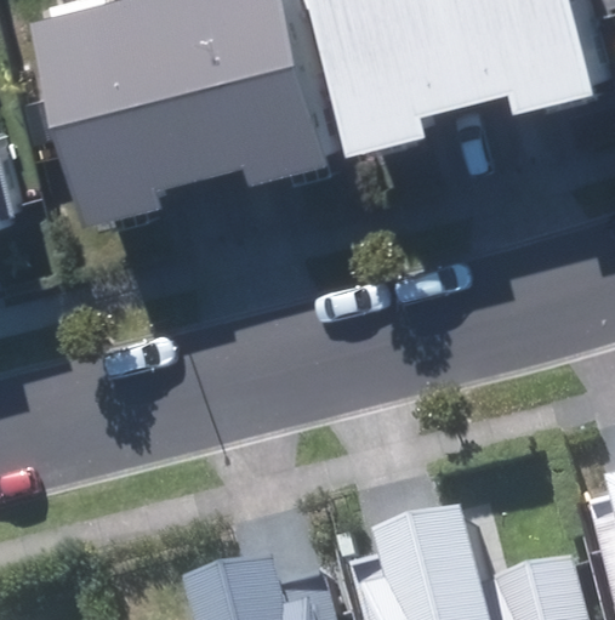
[(193,180),(143,0),(117,0),(22,26),(78,228),(155,208),(151,192),(193,180)]
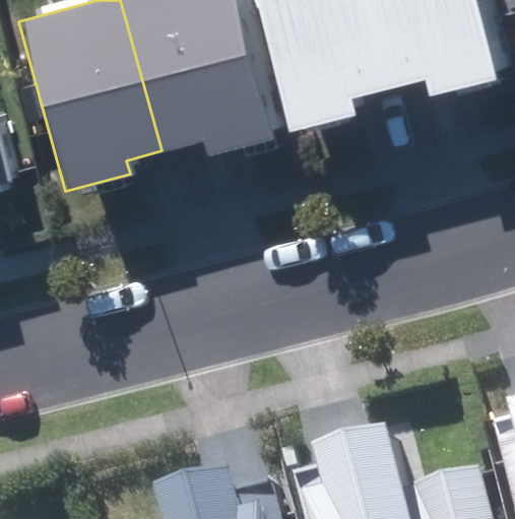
[(230,0),(120,0),(162,150),(199,140),(202,154),(267,137),(230,0)]
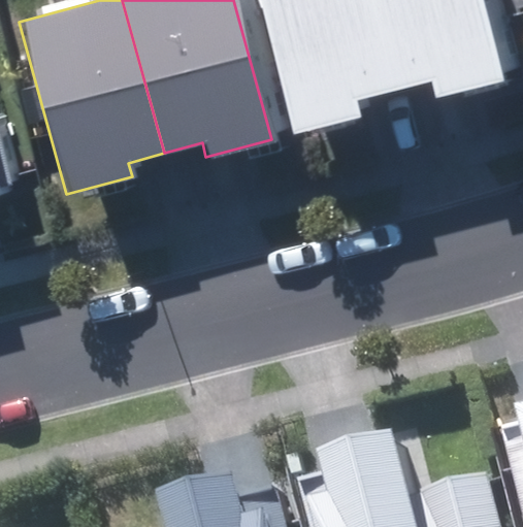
[(391,94),(368,0),(260,0),(293,132),(359,117),(355,102),(391,94)]
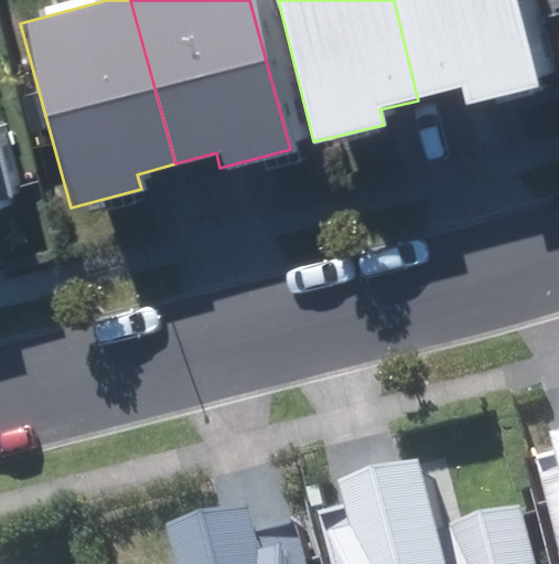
[(512,0),(394,0),(418,100),(460,91),(463,106),(534,88),(512,0)]
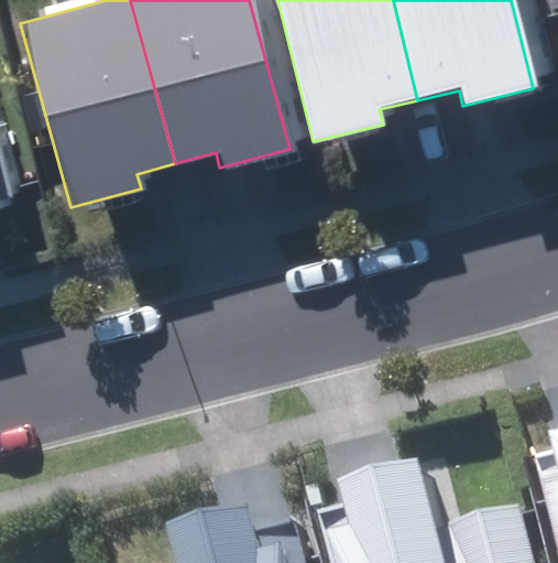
[(557,463),(539,468),(557,539),(557,463)]
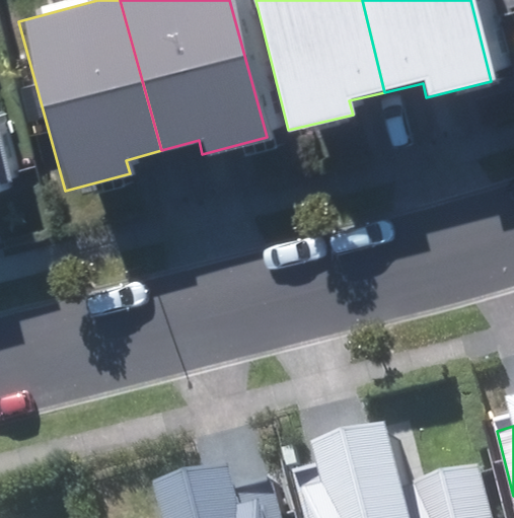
[(496,517),(485,474),(413,493),(399,440),(326,458),(334,485),(304,492),(311,517),(496,517)]
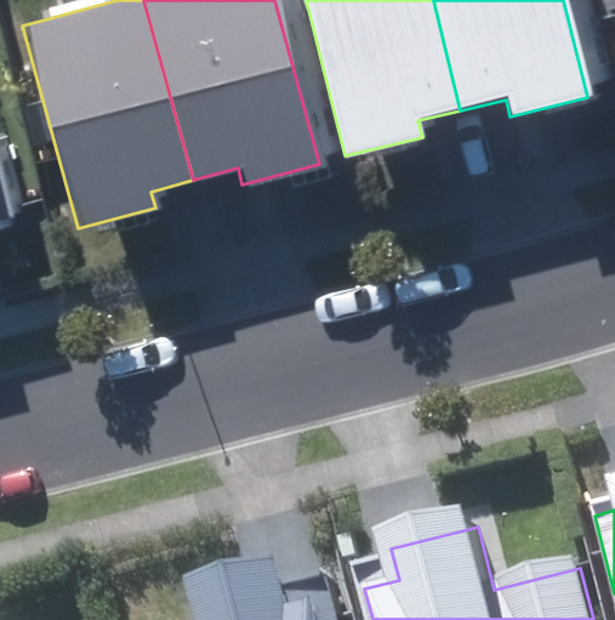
[(337,619),(329,587),(296,596),(290,574),(201,597),(208,619),(337,619)]
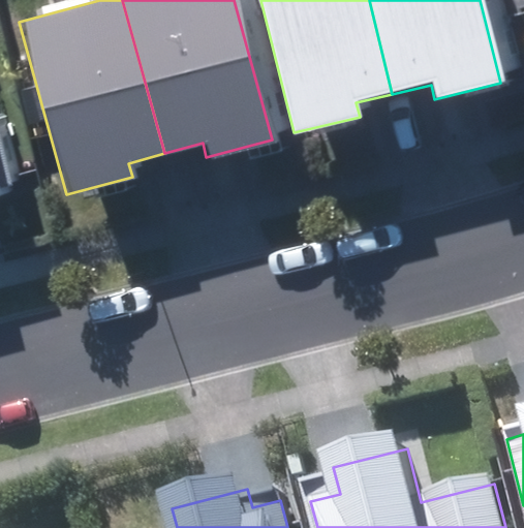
All buildings are outlined.
